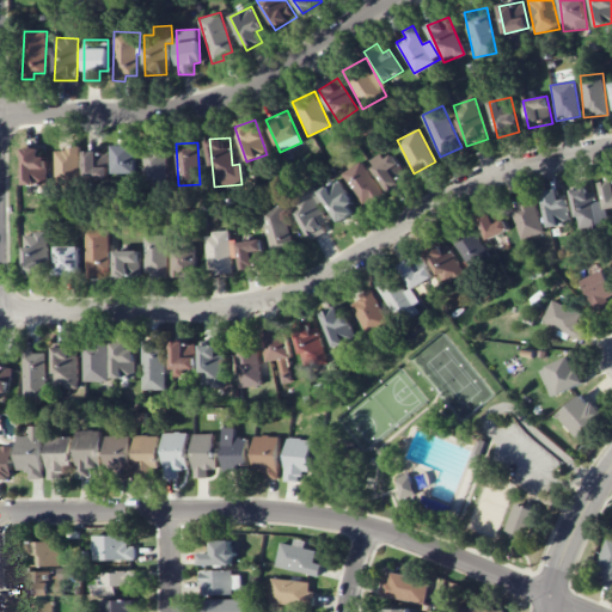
[(115,173),(138,173),(136,145),(114,146),(115,173)]
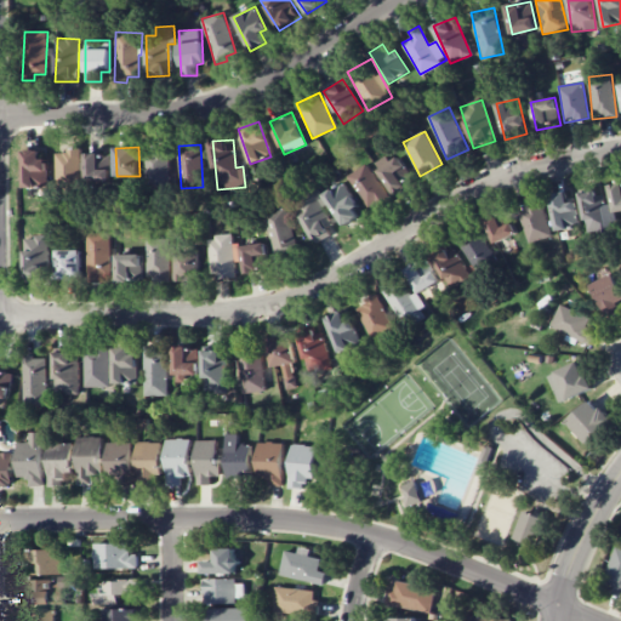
[(169,147),(148,147),(147,189),(169,189),(169,147)]
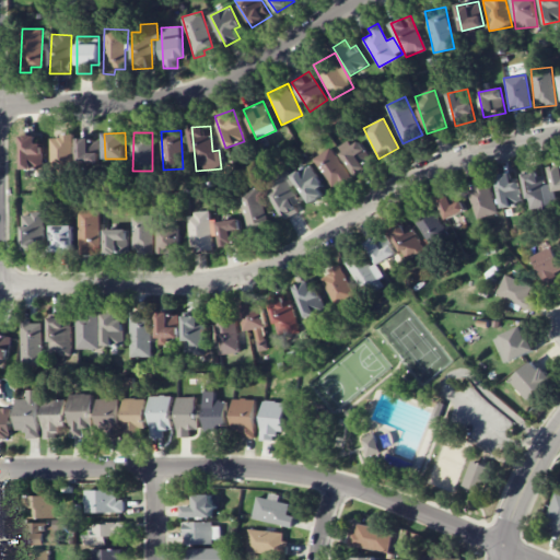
[(51,162),(73,161),(72,133),(60,133),(60,138),(50,138),(51,162)]
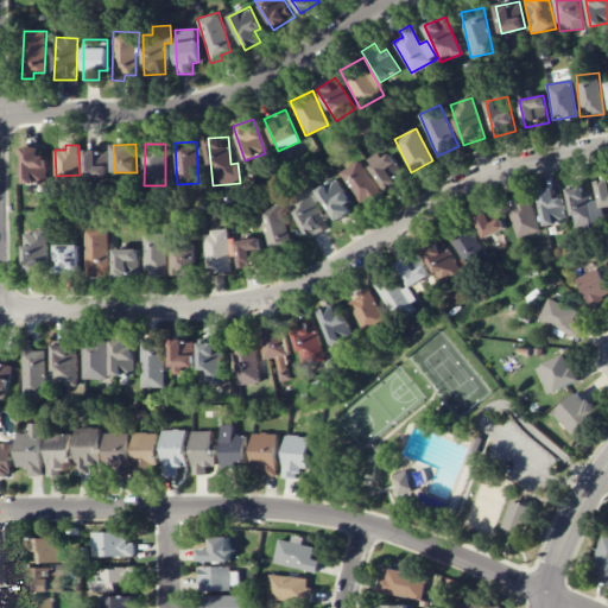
[(46,156),(39,156),(39,147),(23,146),(23,183),(46,184),(46,156)]
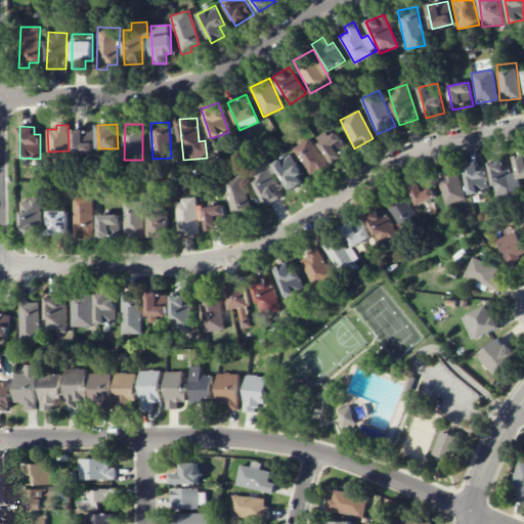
[(94,154),(93,129),(73,130),(73,155),(94,154)]
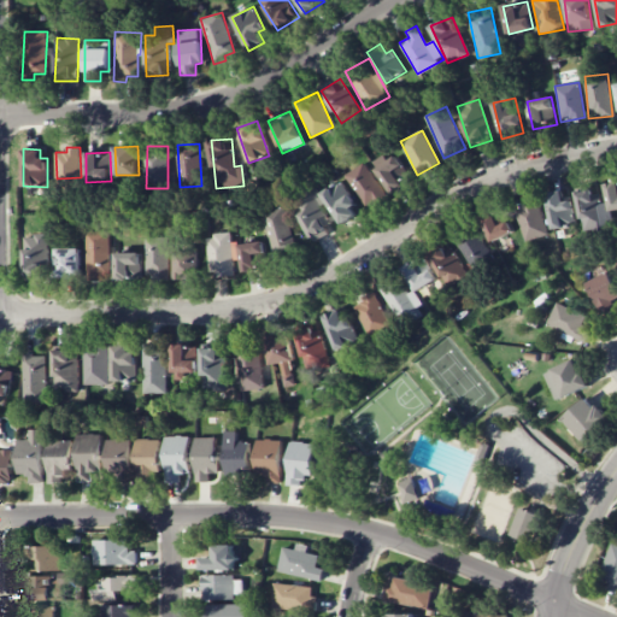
[(388,160),(383,154),(371,163),(391,191),(411,177),(395,156),(388,160)]
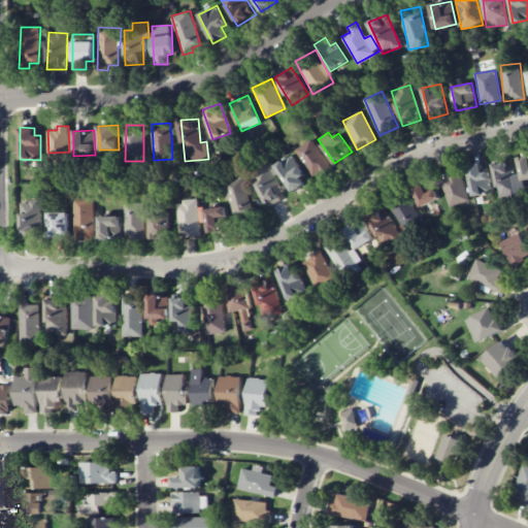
[(310,176),(321,172),(322,175),(330,172),(316,139),(297,147),(310,176)]
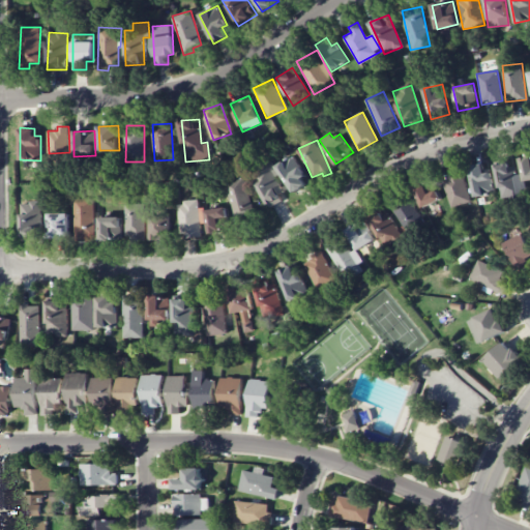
[(308,182),(291,155),(275,166),(294,193),(308,182)]
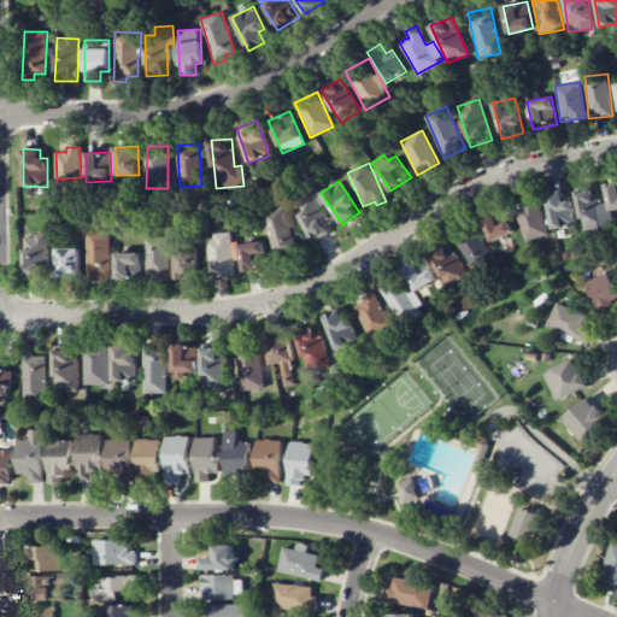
[(577,191),(583,231),(613,227),(610,211),(616,210),(616,182),(605,184),(607,201),(601,203),(600,194),(594,195),(593,188),(577,191)]
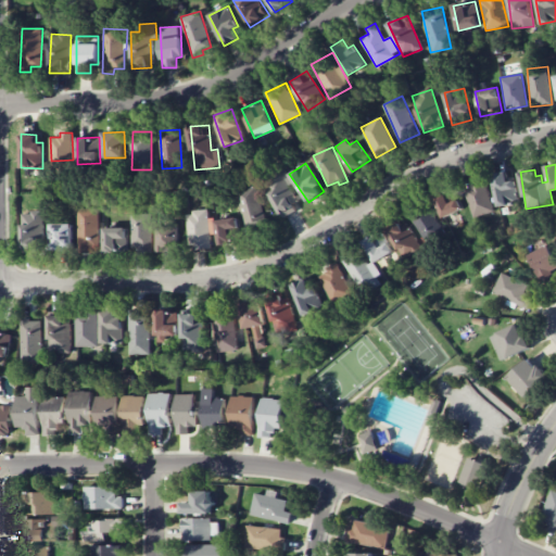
[(299,209),(288,186),(293,184),(286,168),(264,180),(282,217),(299,209)]
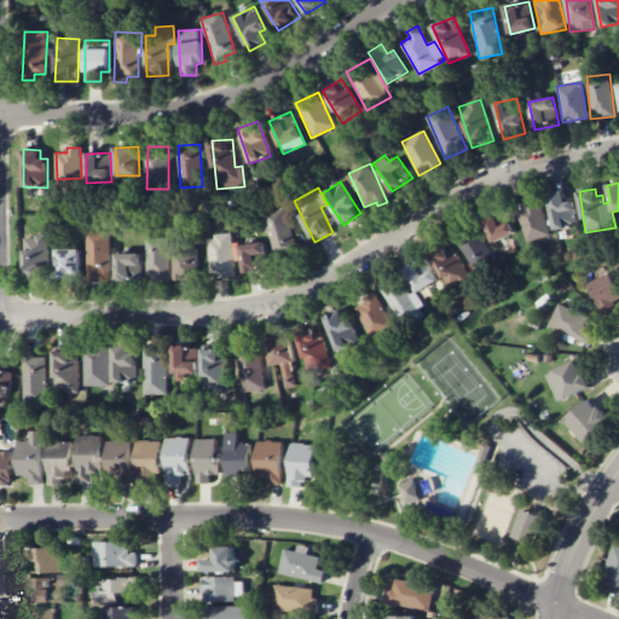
[(577,226),(574,201),(566,201),(565,191),(549,192),(553,229),(577,226)]
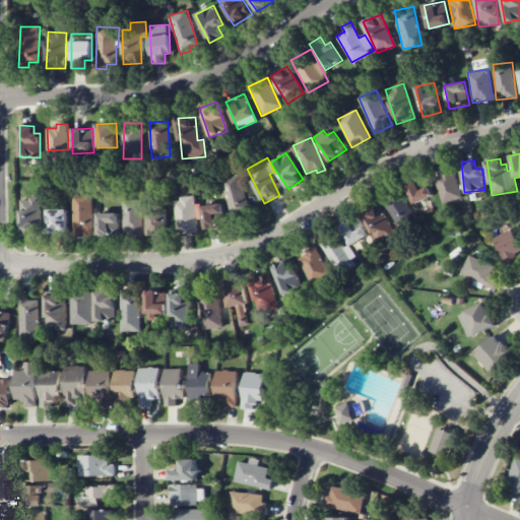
[(435,172),(440,203),(460,199),(454,169),(435,172)]
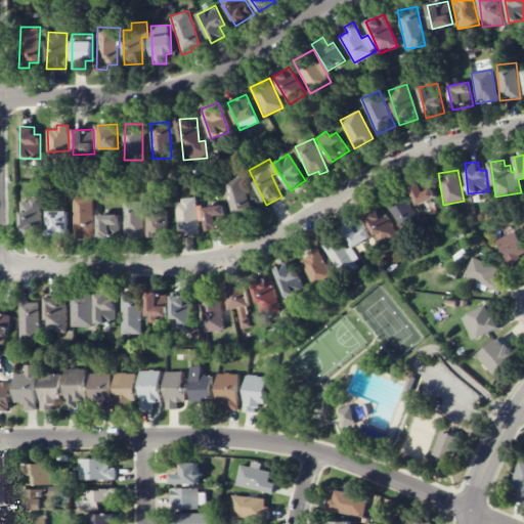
[(252,212),(243,175),(224,179),(232,216),(252,212)]
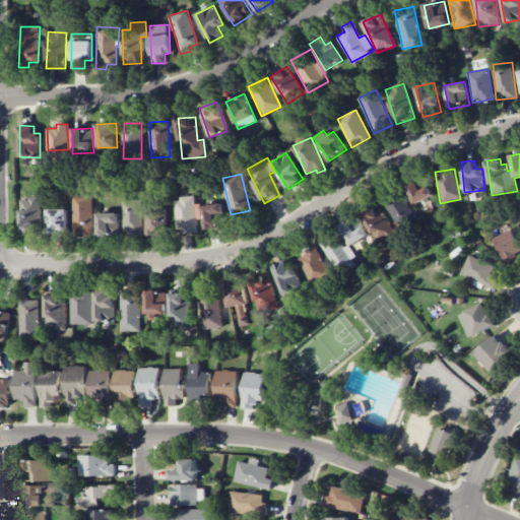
[(432,197),(426,176),(405,182),(411,203),(432,197)]
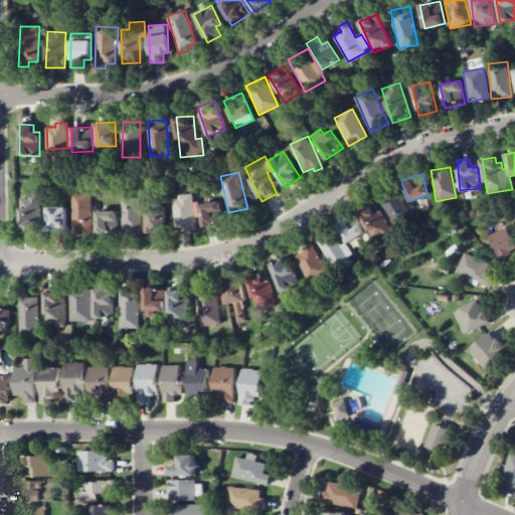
[(409,215),(396,187),(378,195),(391,223),(409,215)]
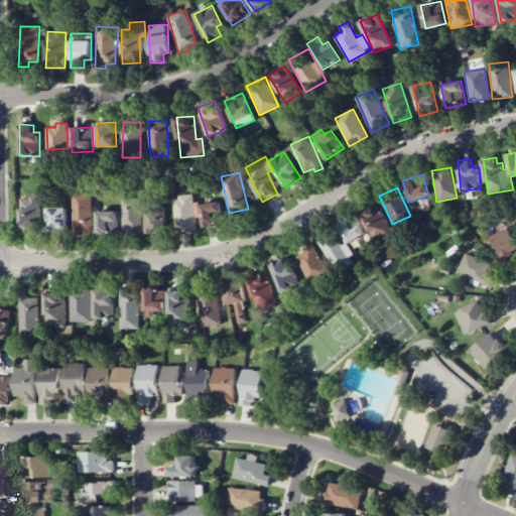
[(92,232),(92,194),(73,192),(73,232),(92,232)]
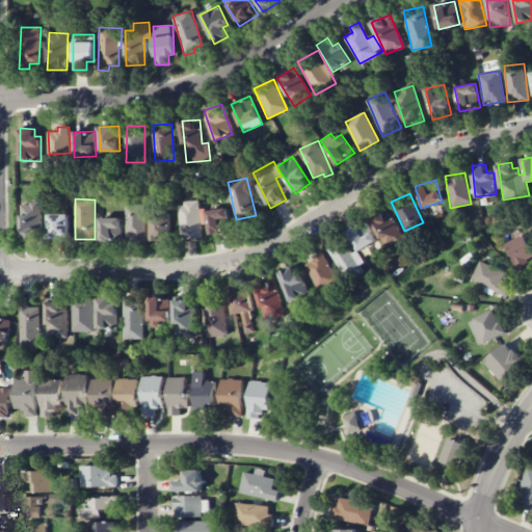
[(181,237),(202,236),(202,224),(206,224),(205,208),(200,208),(200,202),(179,203),(181,237)]
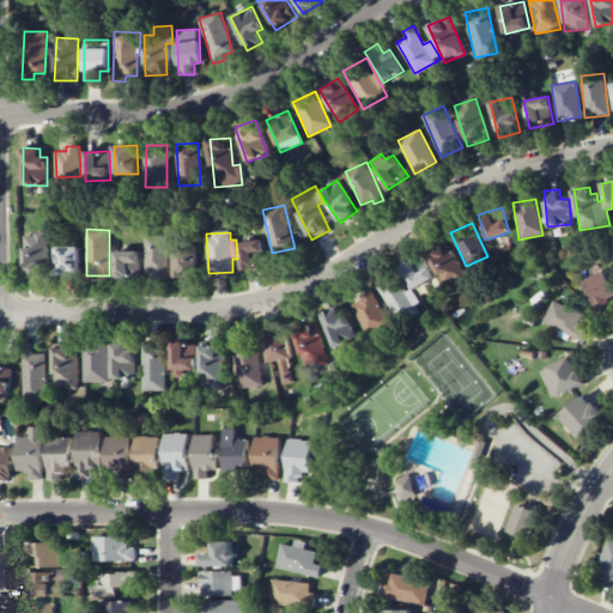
[(48,234),(25,234),(25,277),(48,277),(48,234)]
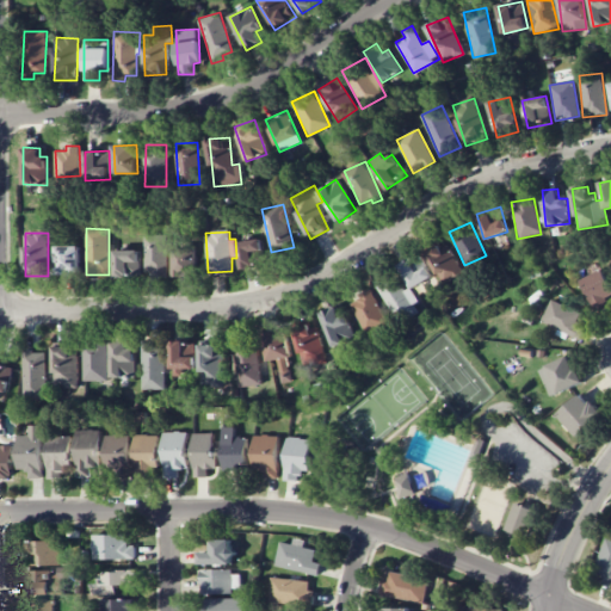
[(166,275),(167,234),(144,234),(143,273),(166,275)]
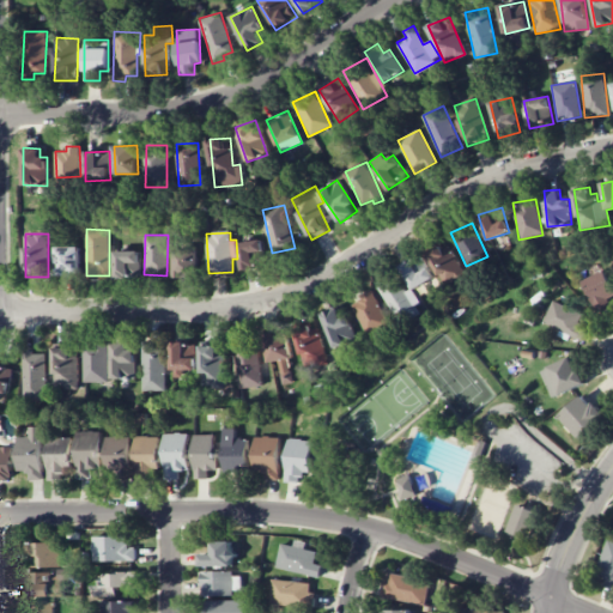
[(266,266),(263,240),(238,242),(242,268),(266,266)]
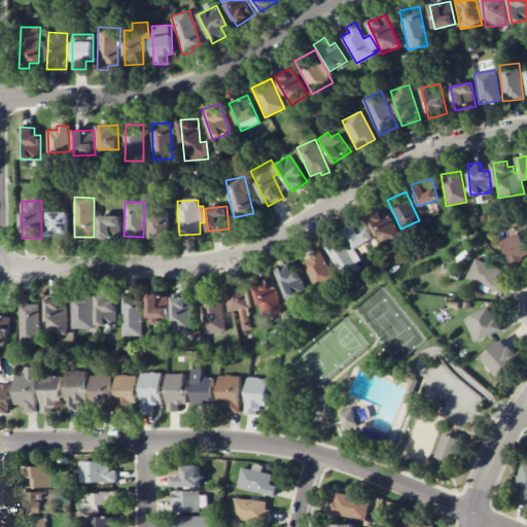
[(367,216),(381,247),(399,240),(386,209),(367,216)]
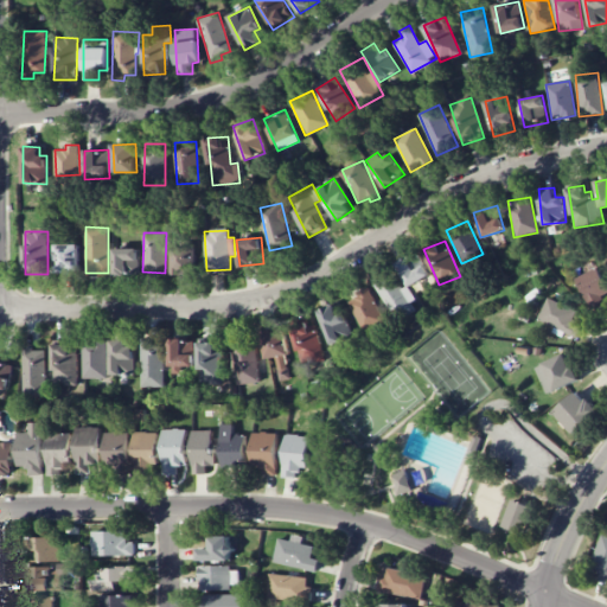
[(78,272),(78,244),(56,244),(56,272),(78,272)]
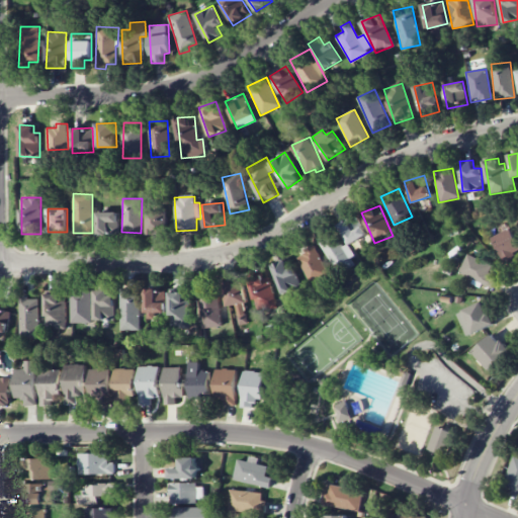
[(148,235),(167,234),(166,210),(147,210),(148,235)]
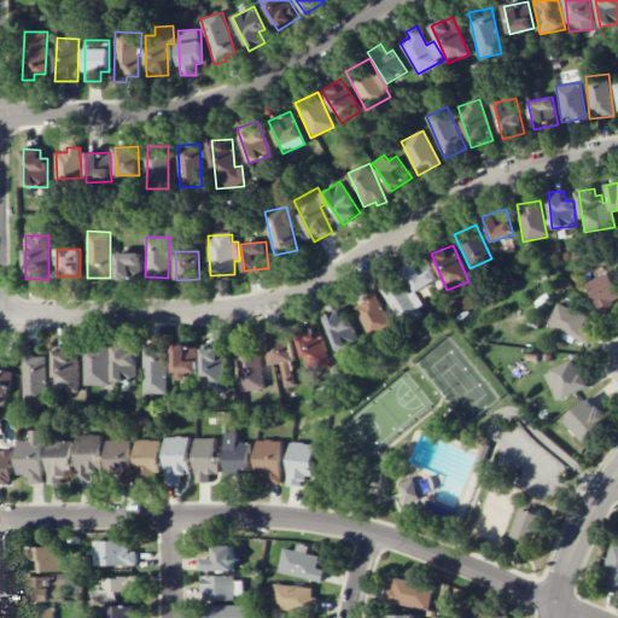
[(141,254),(116,254),(116,280),(140,280),(141,254)]
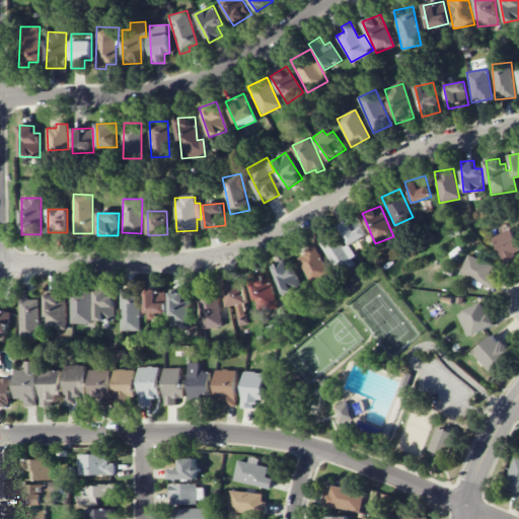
[(367,234),(355,216),(338,227),(350,246),(367,234)]
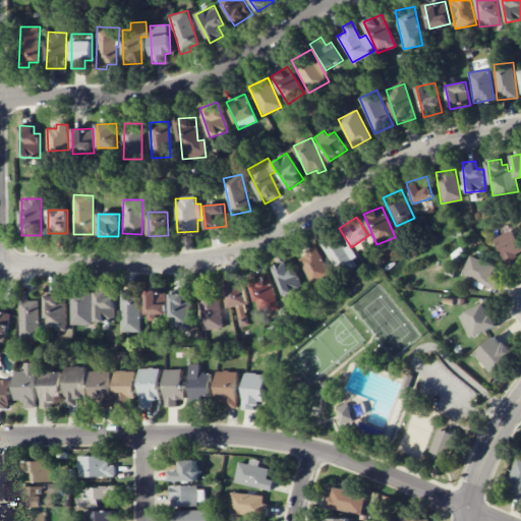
[(520,254),(520,241),(517,230),(498,237),(505,261),(520,254)]
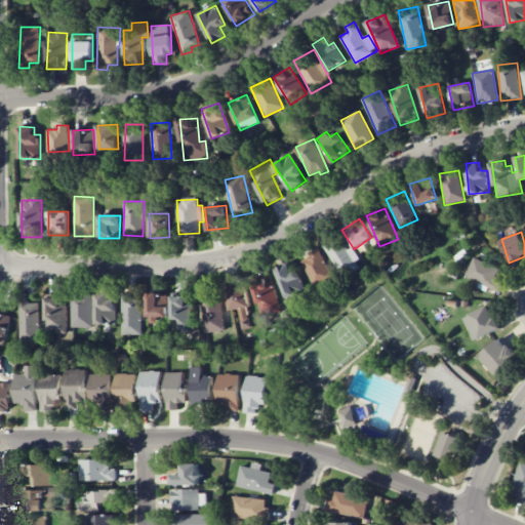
[(323,240),(337,278),(360,270),(352,247),(342,250),(336,235),(323,240)]
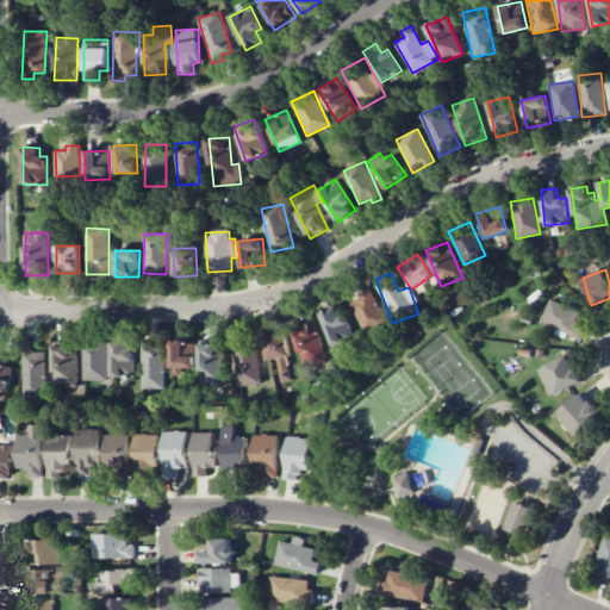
[(363,334),(386,323),(371,291),(348,300),(363,334)]
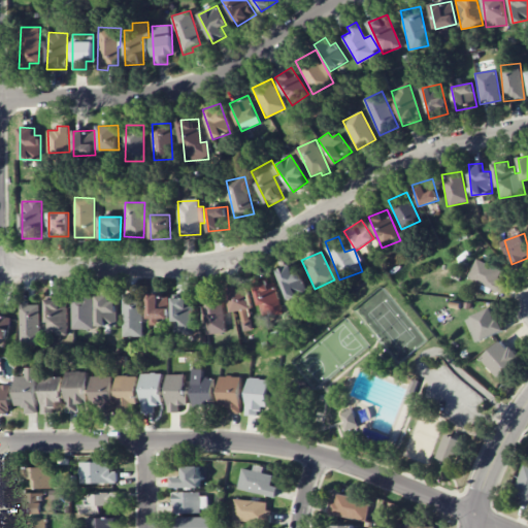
[(502,269),(475,260),(468,278),(483,284),(480,289),(490,293),(491,290),(502,294),(506,283),(498,279),(502,269)]
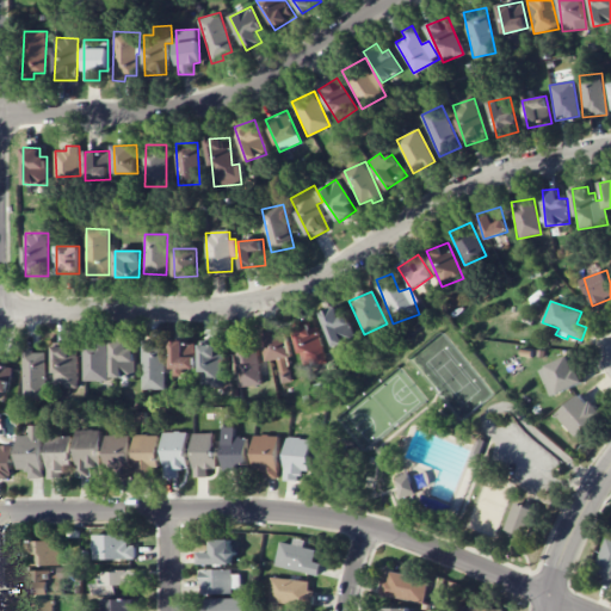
[(321,312),(331,346),(353,340),(346,315),(339,318),(335,308),(321,312)]
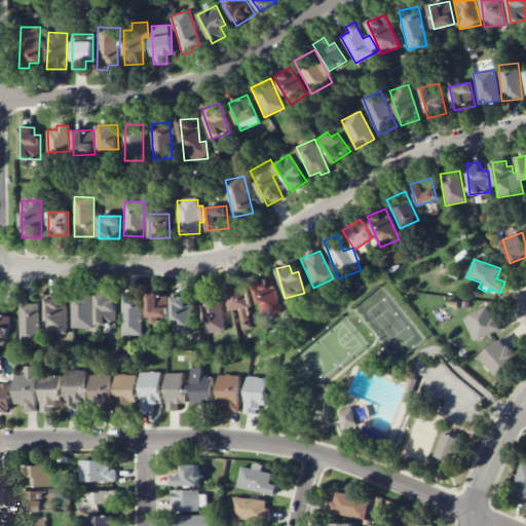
[(261,316),(280,311),(271,278),(252,284),(261,316)]
